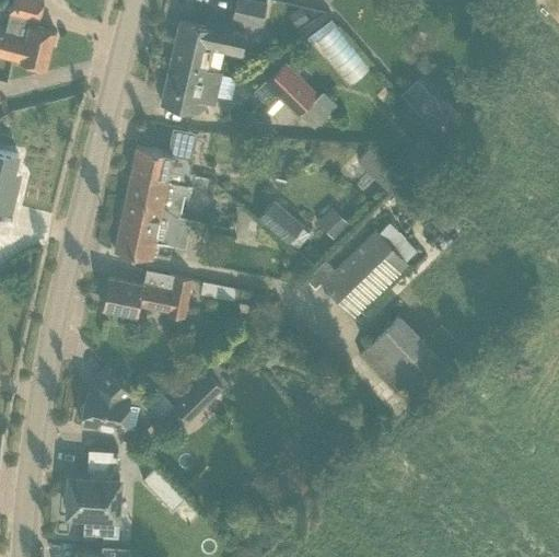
[(44,3),(28,0),(13,0),(6,35),(0,33),(0,56),(20,61),(20,64),(46,70),(55,33),(37,28),(44,3)]
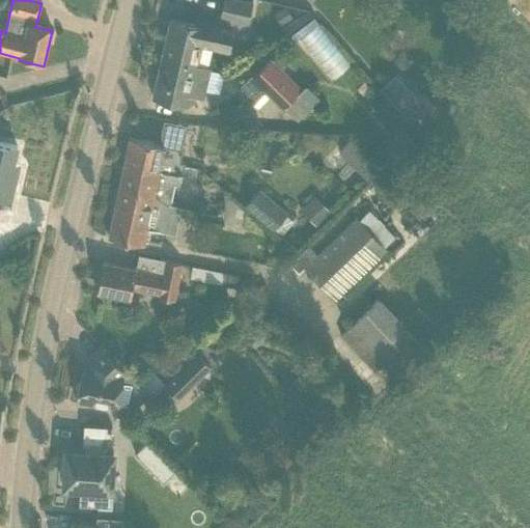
[(223,0),(220,19),(248,25),(253,4),(231,0),(223,0)]
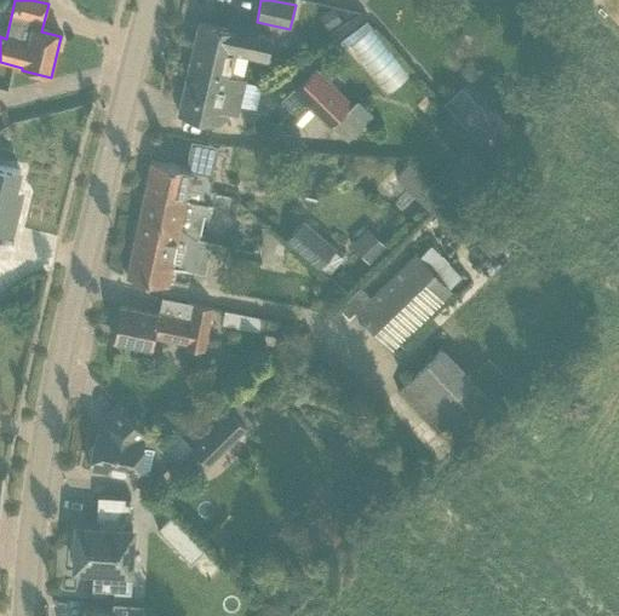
[(334,11),(320,19),(327,30),(342,22),(334,11)]
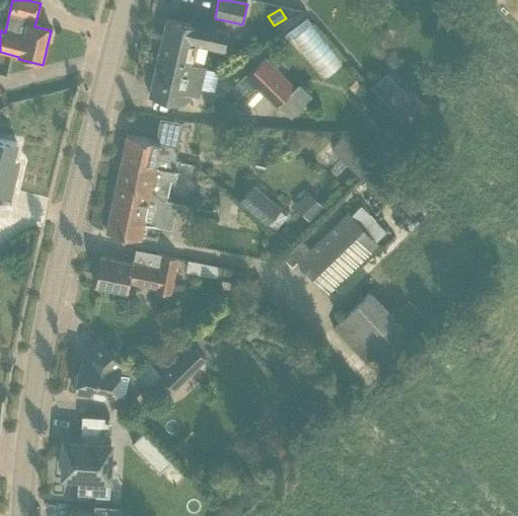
[(281,28),(329,74),(345,59),(295,13),(281,28)]
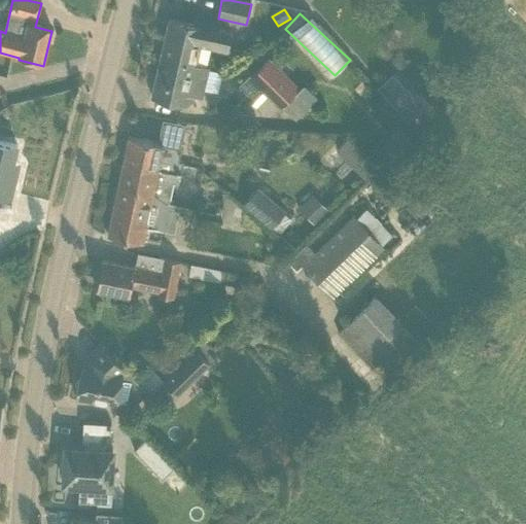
[(169,21),(166,36),(207,45),(226,50),(231,34),(169,21)]
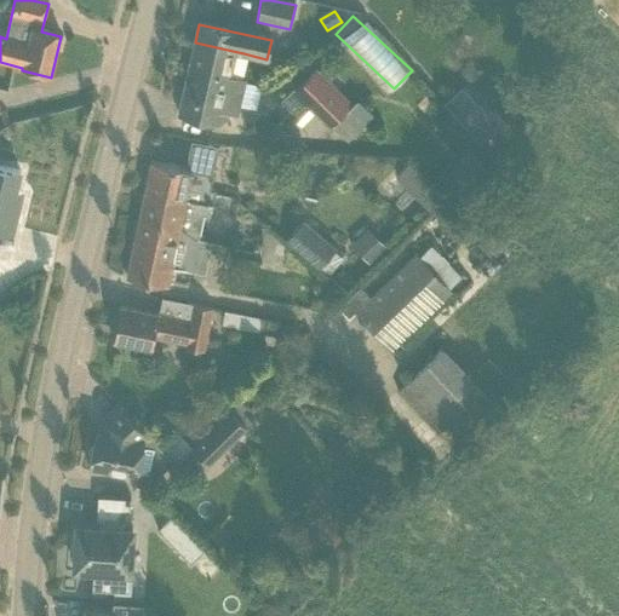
[(195,42),(189,68),(230,78),(238,78),(242,59),(244,53),(195,42)]
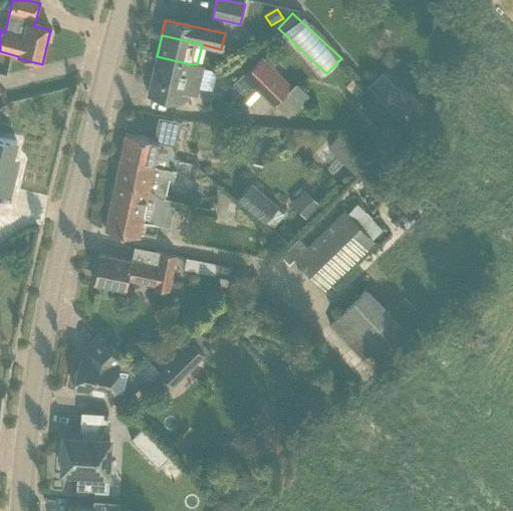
[(151,83),(148,96),(168,101),(185,104),(188,102),(190,96),(196,66),(197,64),(191,64),(157,56),(157,58),(151,83)]
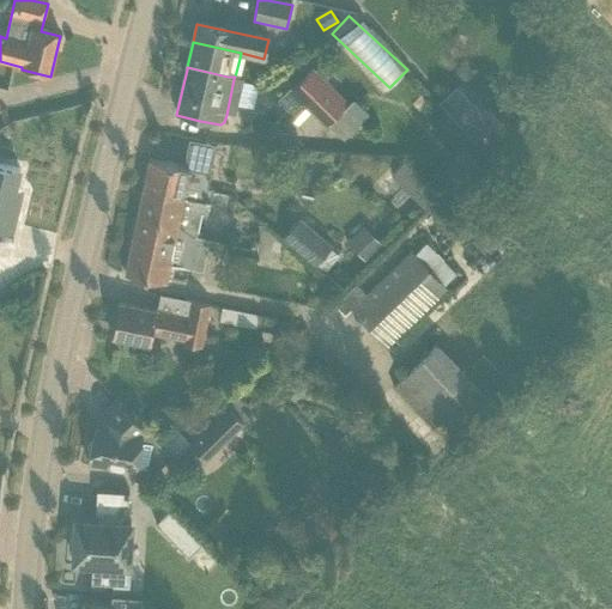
[(292,89),(288,93),(306,111),(326,132),(332,126),(350,144),(368,123),(313,68),(292,89)]
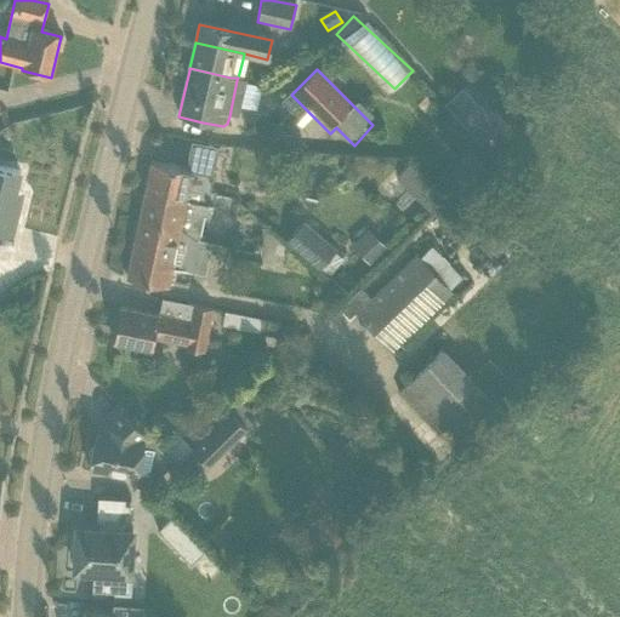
[(488,119),(472,132),(483,144),(498,131),(488,119)]
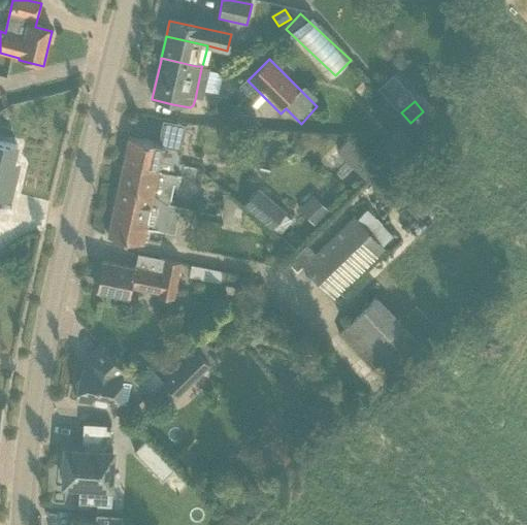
[(348,137),(336,150),(352,165),(365,179),(377,168),(348,137)]
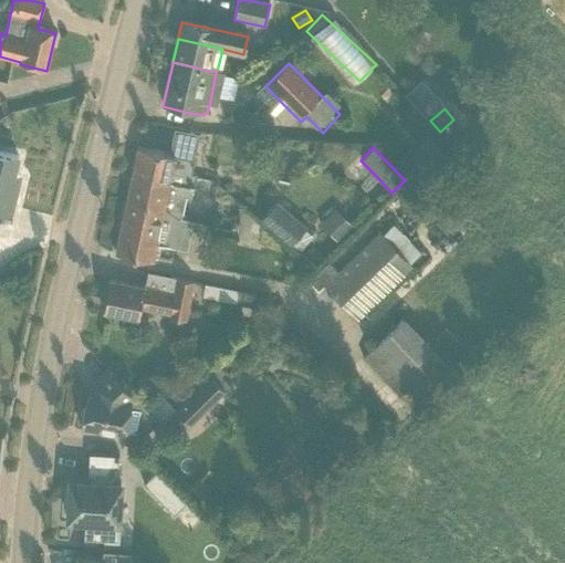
[(138,150),(133,175),(194,189),(197,177),(191,176),(194,163),(181,160),(181,159),(138,150)]
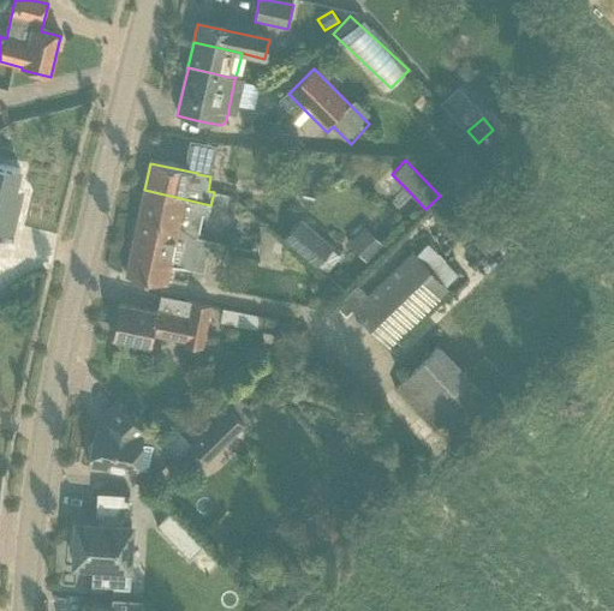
[(12,204),(19,173),(0,167),(0,231),(12,234),(19,205),(12,204)]
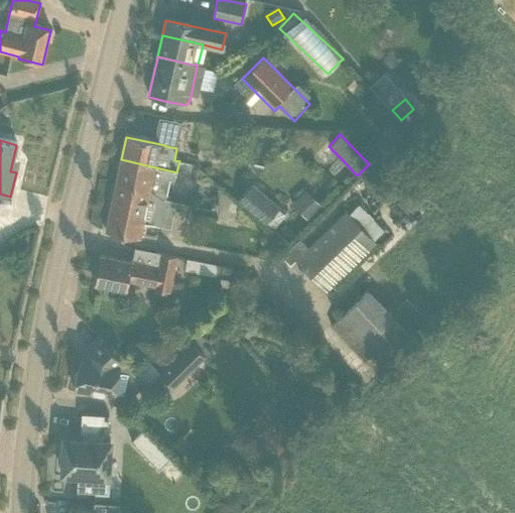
[(121,159),(116,184),(150,191),(165,202),(170,181),(174,182),(176,172),(121,159)]
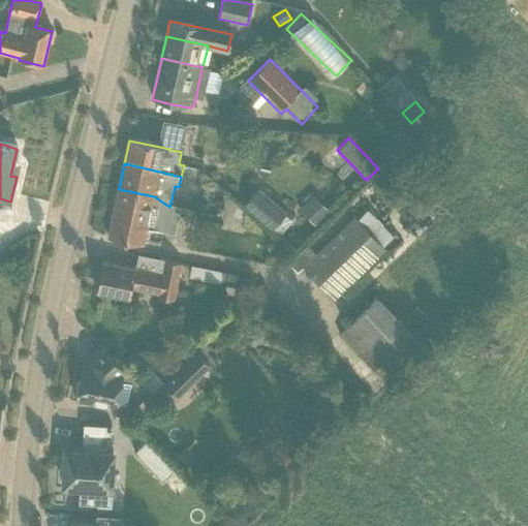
[(154,196),(119,189),(109,238),(143,245),(144,244),(144,245),(147,231),(164,235),(169,207),(154,196)]
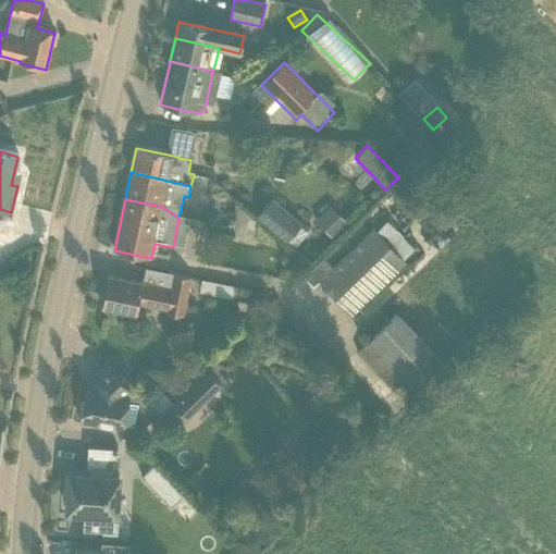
[(300,225),(272,201),(258,218),(286,242),(300,225)]
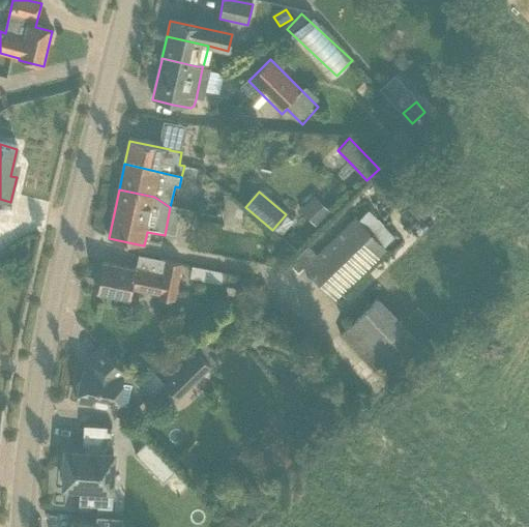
[(322,205),(307,218),(317,228),(330,213),(322,205)]
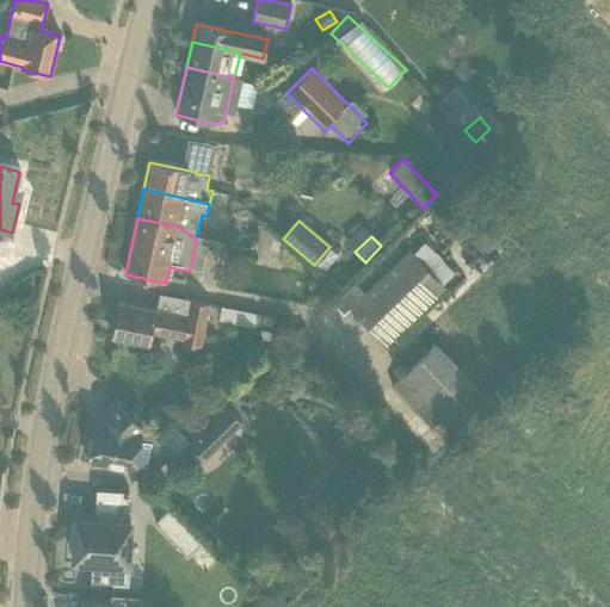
[(350,310),(387,348),(447,291),(443,287),(456,274),(425,243),(413,255),(410,252),(350,310)]
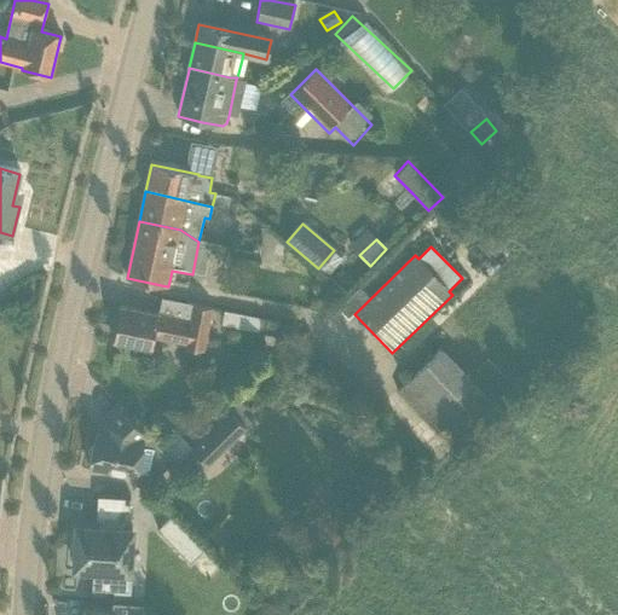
[(185,349),(206,353),(212,309),(188,305),(184,320),(159,315),(121,308),(114,343),(152,350),(154,341),(186,347),(185,349)]
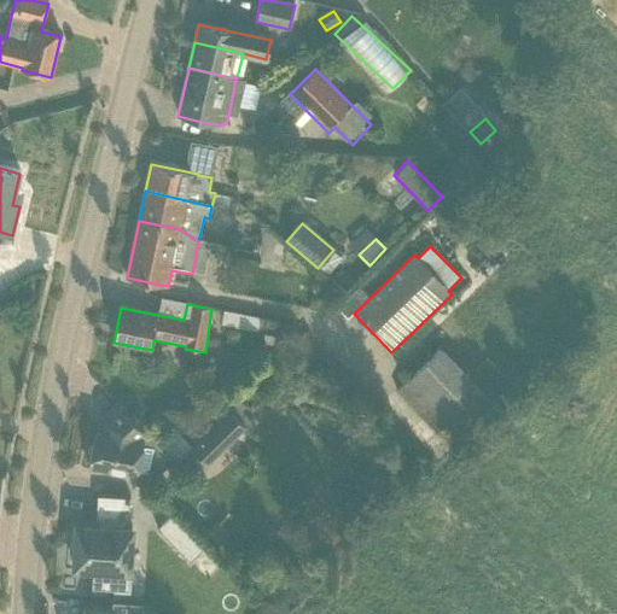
[(221,326),(257,333),(261,320),(223,313),(221,326)]
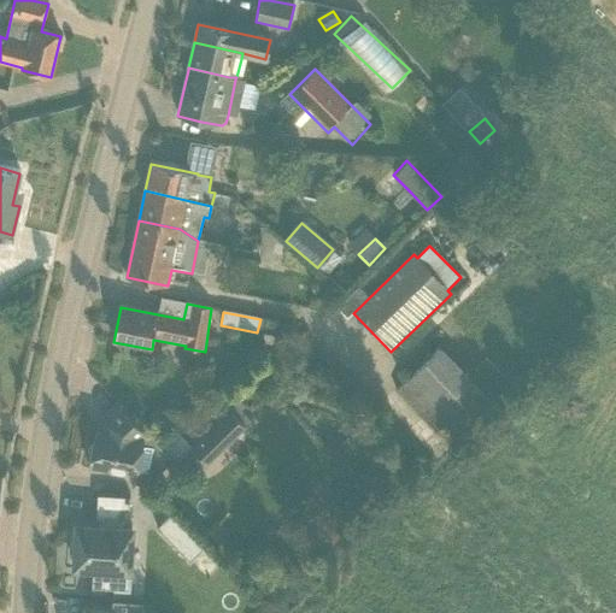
[(396,393),(435,432),(482,390),(443,349),(396,393)]
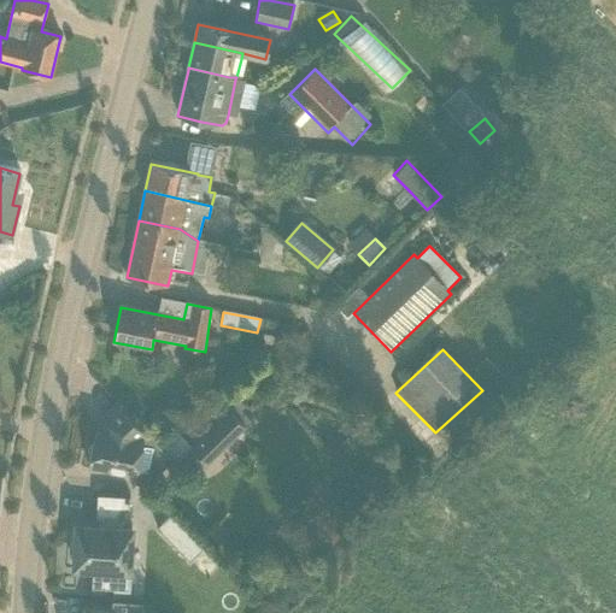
[(88,467),(112,472),(112,469),(157,478),(172,461),(159,448),(134,422),(117,404),(99,420),(98,431),(95,431),(88,467)]
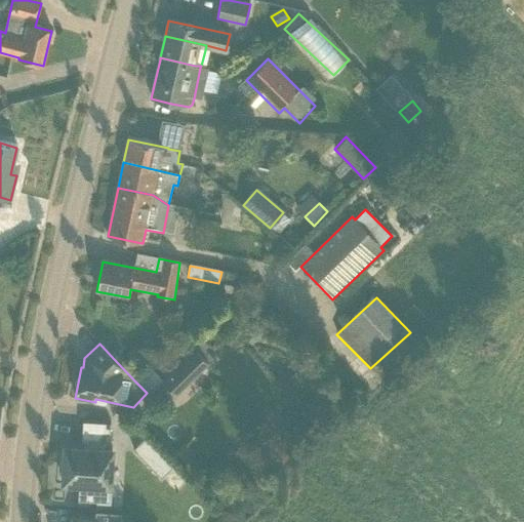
[(156,390),(170,404),(210,365),(195,350),(164,382),(156,390)]
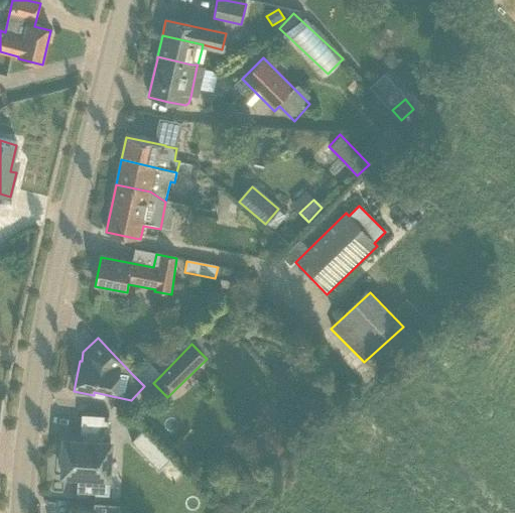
[(147,360),(133,375),(144,386),(147,389),(153,383),(161,375),(147,360)]
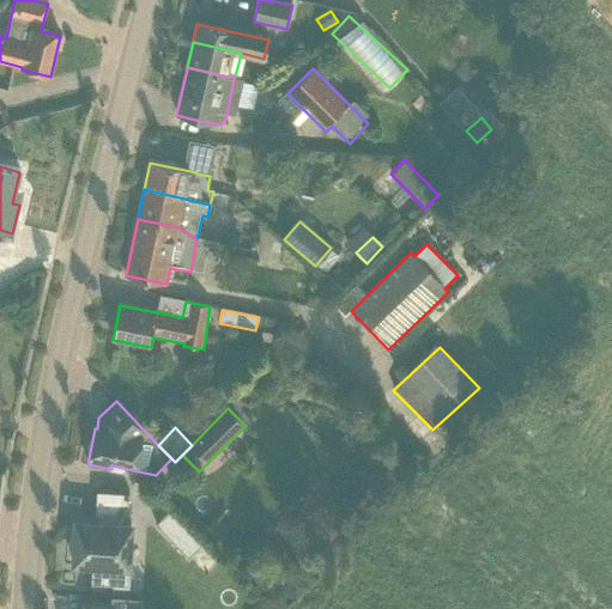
[(116,565),(128,566),(132,525),(128,525),(129,495),(97,493),(95,523),(77,522),(76,541),(71,541),(70,559),(74,559),(74,562),(92,564),(91,585),(115,586),(116,565)]
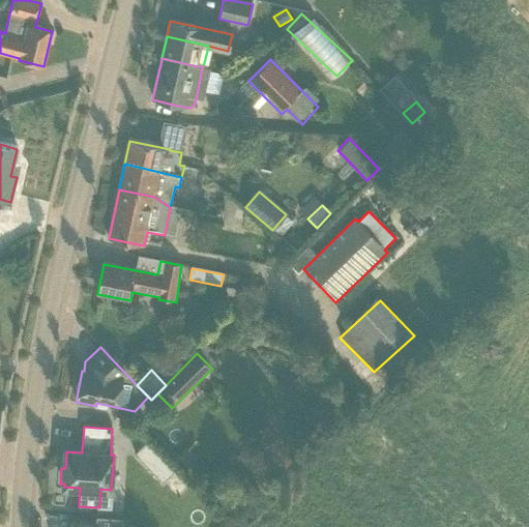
[(146,444),(135,455),(163,484),(174,473),(146,444)]
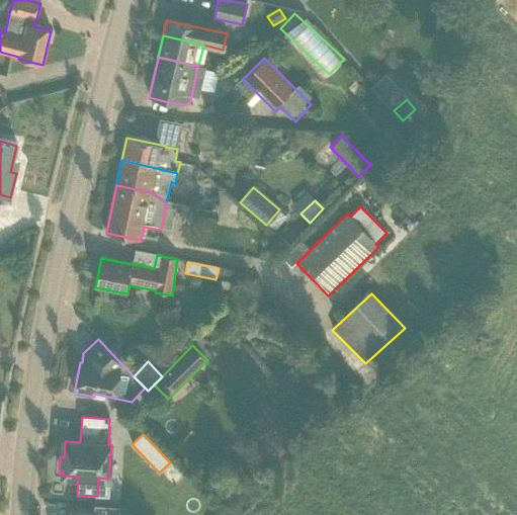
[(359,501),(344,514),(370,514),(359,501)]
